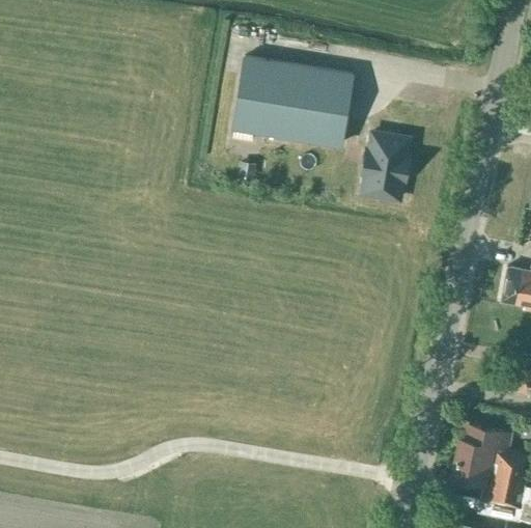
[(340,146),(352,77),(244,58),(232,128),(234,128),(232,140),(252,143),(254,131),(340,146)]
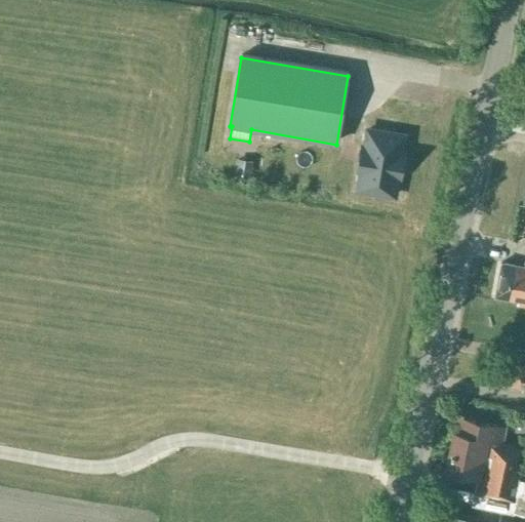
[(400,183),(405,154),(403,154),(406,137),(366,130),(363,148),(362,147),(357,175),(359,175),(356,193),(396,200),(398,183),(400,183)]
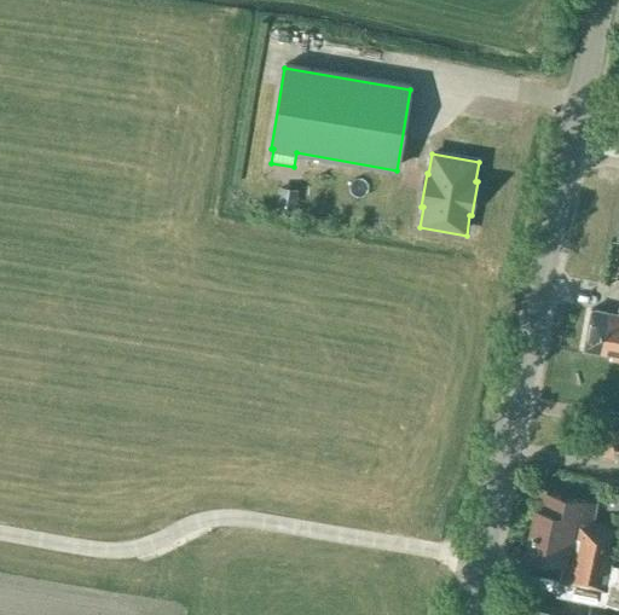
[(291,206),(294,187),(276,184),(272,203),(291,206)]
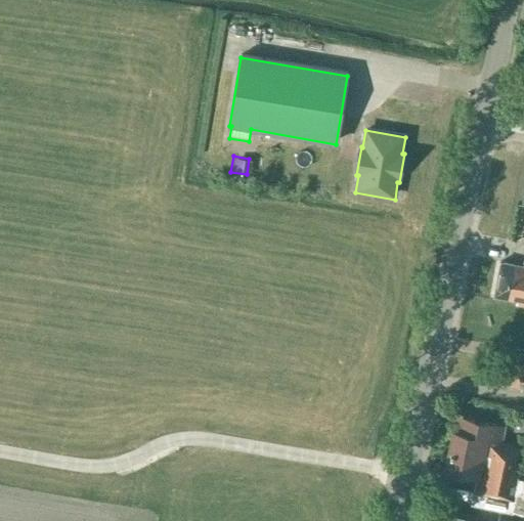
[(523,264),(523,265),(523,269),(499,264),(493,298),(516,302),(515,306),(523,308),(523,264)]
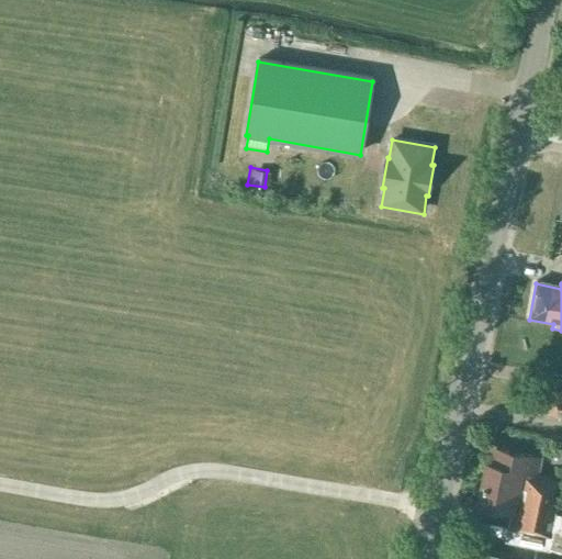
[(561,394),(551,393),(547,417),(559,420),(558,426),(561,426),(561,394)]
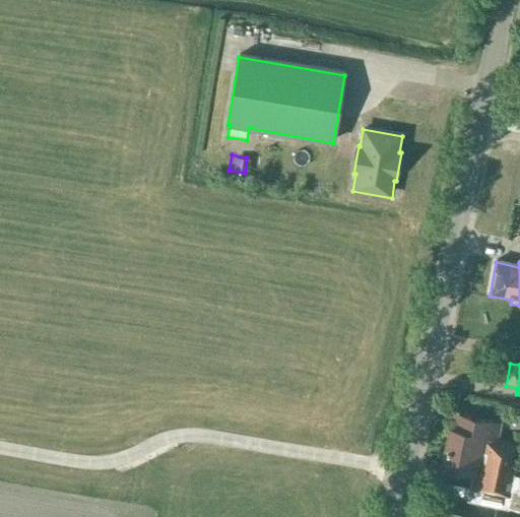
[(519,477),(516,477),(519,455),(519,445),(494,440),(497,426),(464,418),(461,433),(450,431),(443,467),(474,473),(468,503),(508,511),(508,509),(519,511),(519,477)]
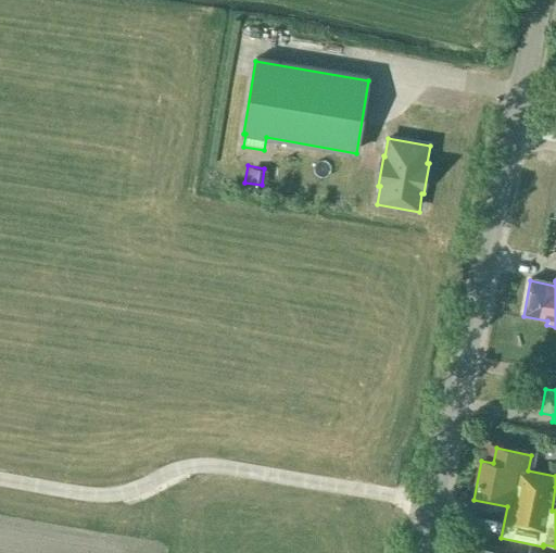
[(506,552),(465,543),(463,552),(506,552)]
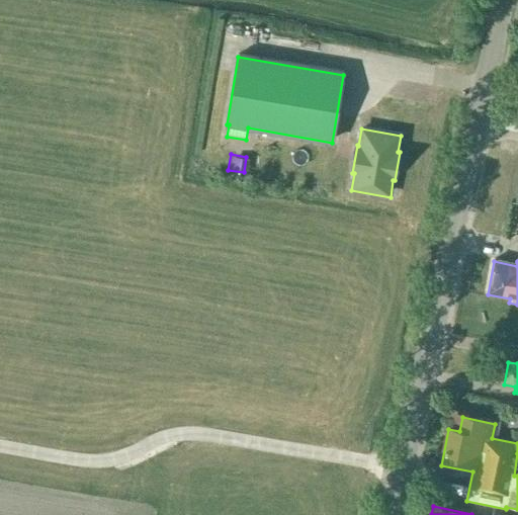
All buildings are outlined.
